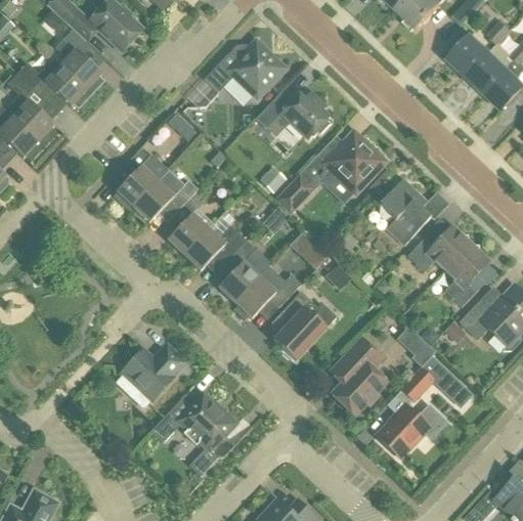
[(50,9),(64,24),(67,26),(80,11),(68,0),(49,0),(45,5),(50,9)]
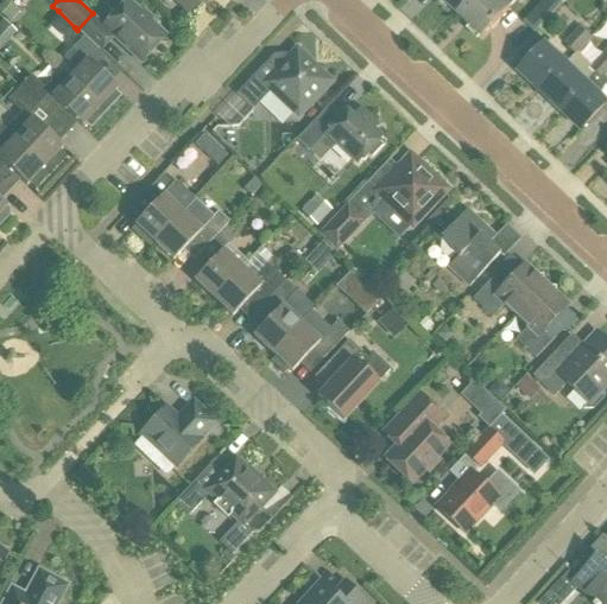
[(125,0),(103,24),(113,36),(140,61),(165,35),(127,0),(125,0)]
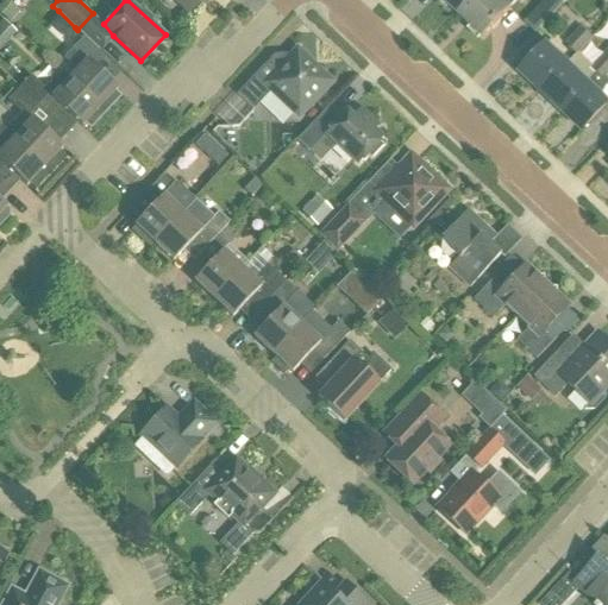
[(177,0),(188,10),(196,0),(177,0)]
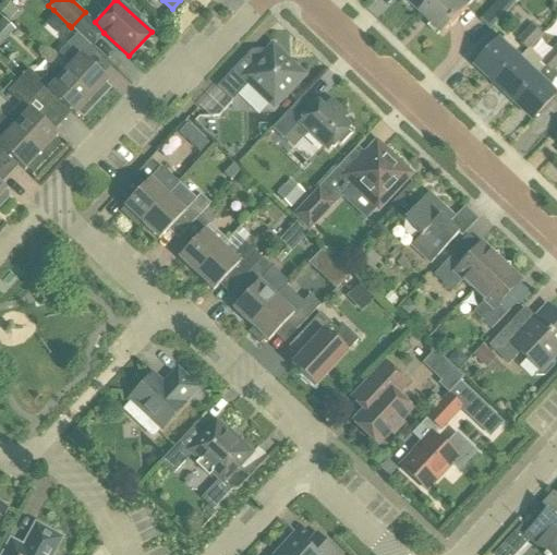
[(408,0),(419,10),(427,0),(408,0)]
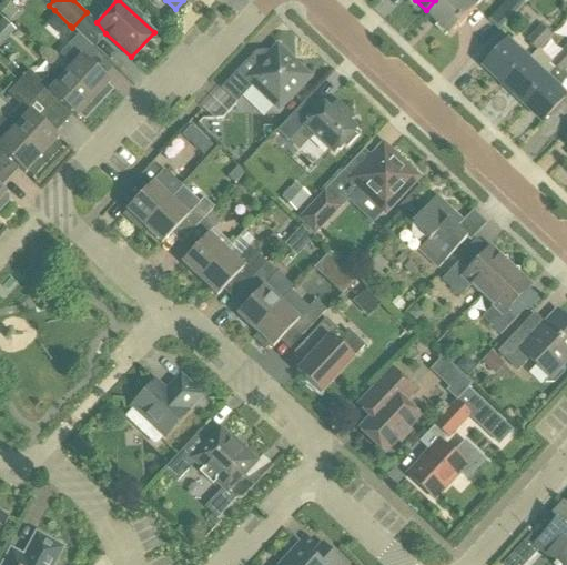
[(435,0),(426,10),(449,31),(475,4),(469,0),(435,0)]
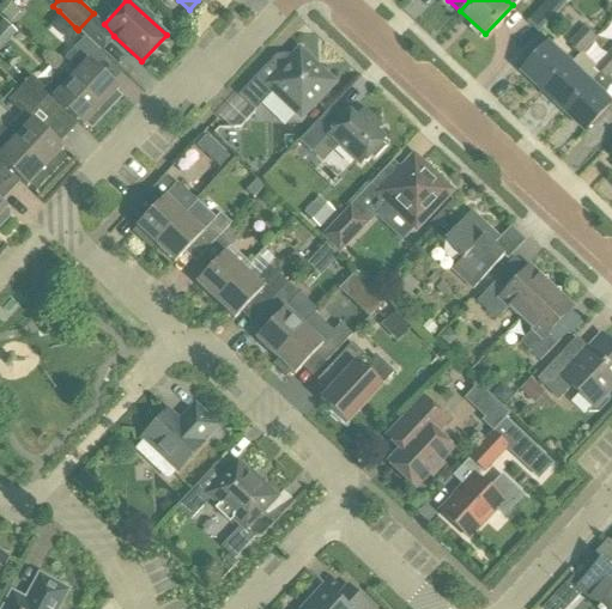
[(545,0),(527,20),(539,30),(567,0),(545,0)]
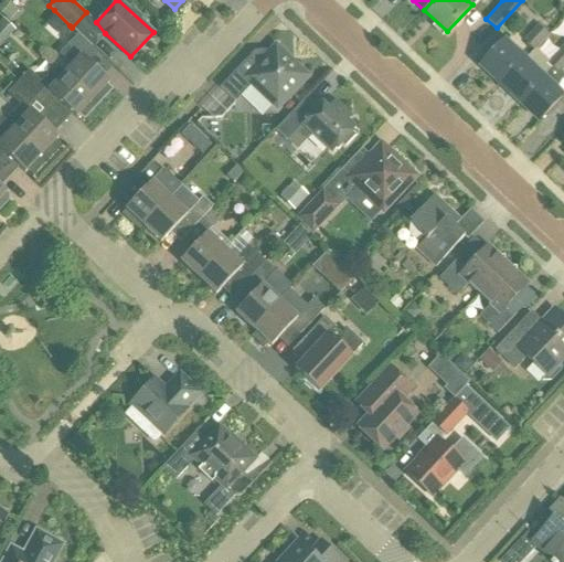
[(6,13),(0,18),(0,41),(18,27),(6,13)]
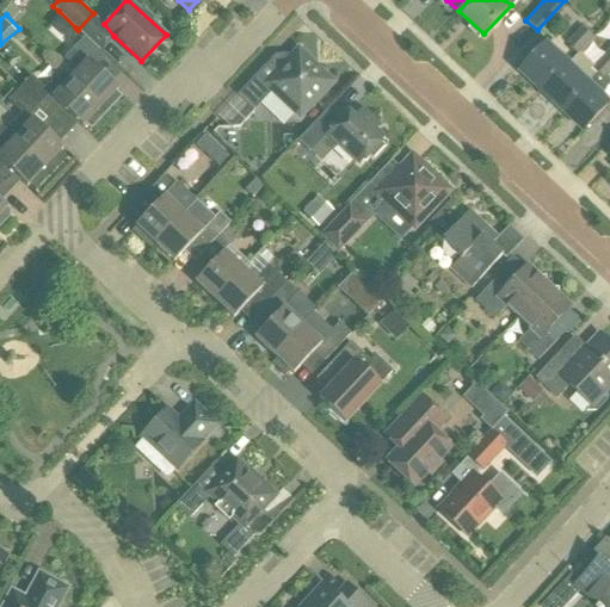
[(580,54),(596,37),(583,24),(566,42),(580,54)]
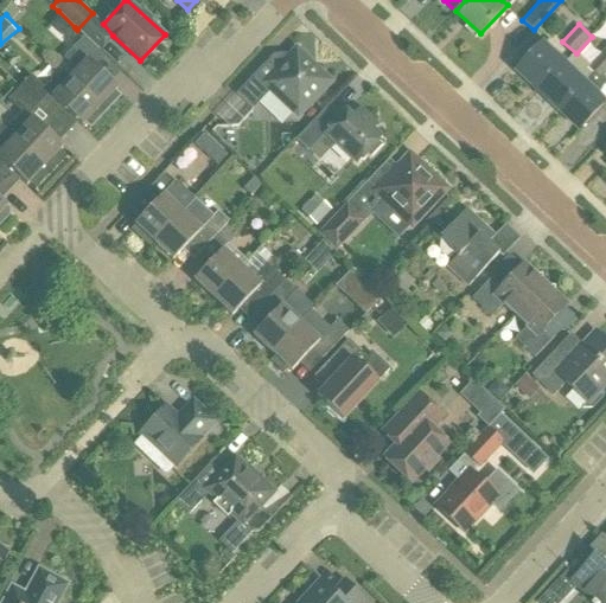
[(82,34),(62,56),(76,70),(69,77),(100,104),(104,109),(119,92),(114,88),(117,85),(110,79),(93,63),(102,53),(100,50),(82,34)]
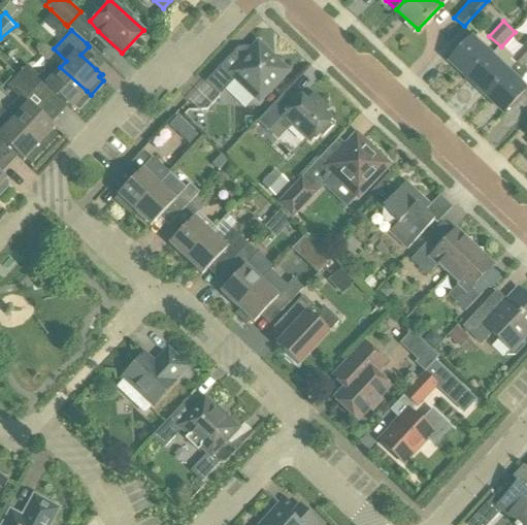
[(468,77),(491,54),(471,36),(450,60),(468,77)]
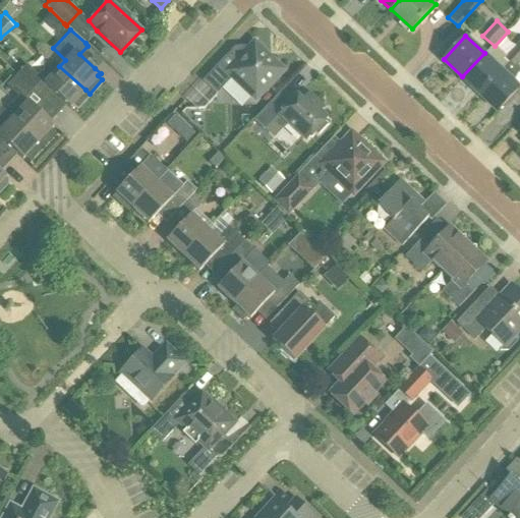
[(480,93),(519,50),(519,40),(506,56),(503,53),(494,63),(484,53),(462,76),(480,93)]
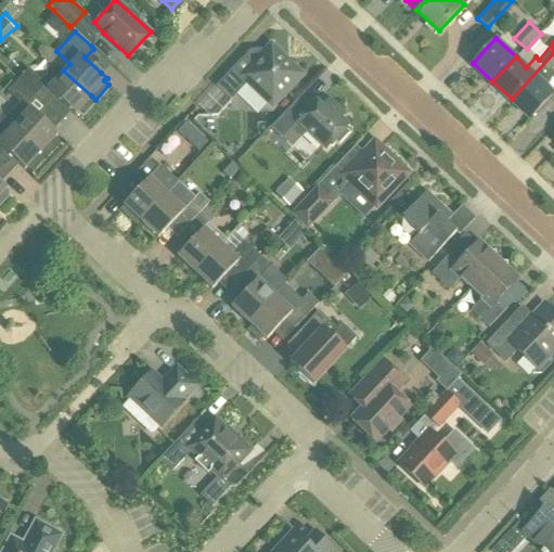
[(297,69),(273,47),(266,48),(252,62),(244,54),(217,84),(230,95),(245,79),(268,101),(275,101),(297,77),(297,69)]
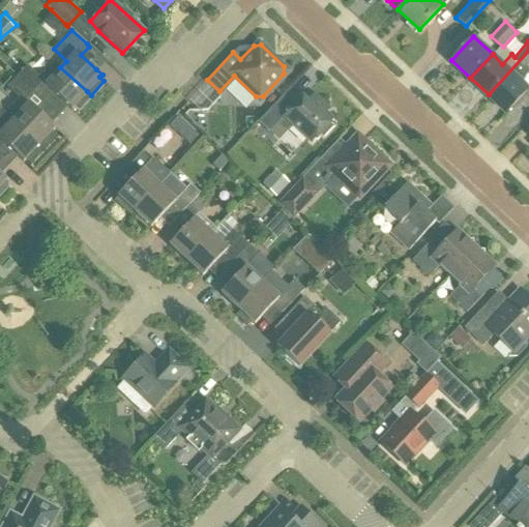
[(528,68),(527,66),(528,63),(528,51),(489,94),(507,112),(528,89),(528,88),(521,81),(528,71),(528,68)]
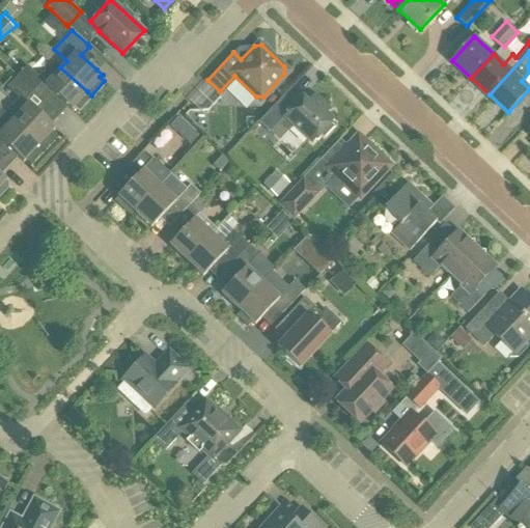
[(26,64),(17,75),(43,99),(51,89),(71,108),(74,106),(78,110),(90,95),(87,91),(60,67),(51,60),(37,75),(26,64)]
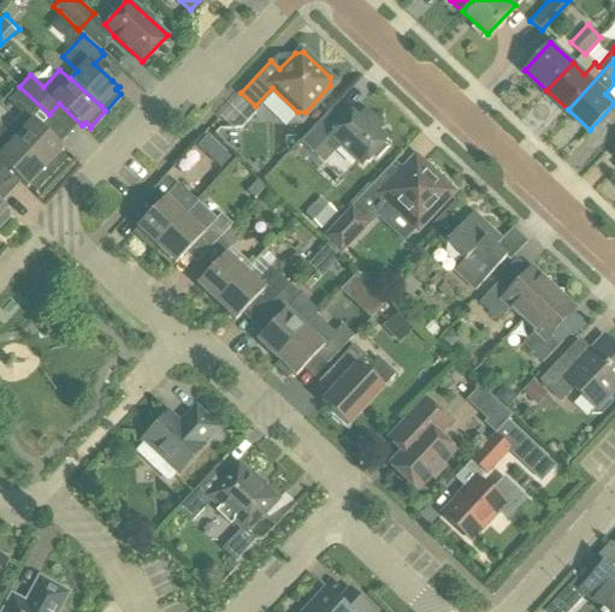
[(40,125),(49,114),(19,87),(7,100),(21,112),(5,129),(45,166),(63,147),(40,125)]
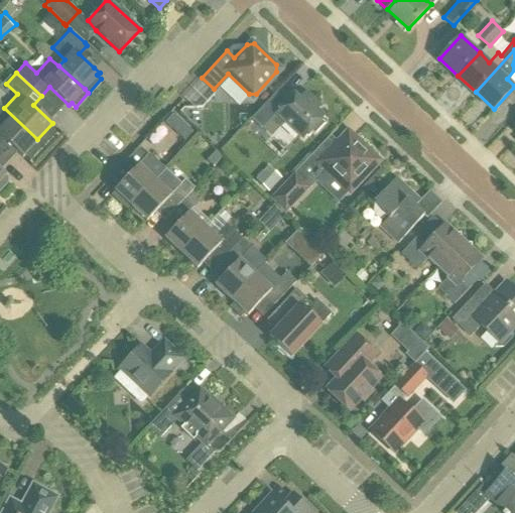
[(285,101),(275,91),(250,117),(262,128),(275,113),(300,135),(305,135),(311,129),(314,131),(324,121),(320,119),(324,115),(316,109),(319,106),(309,96),(306,99),(304,97),(301,101),(292,93),(285,101)]
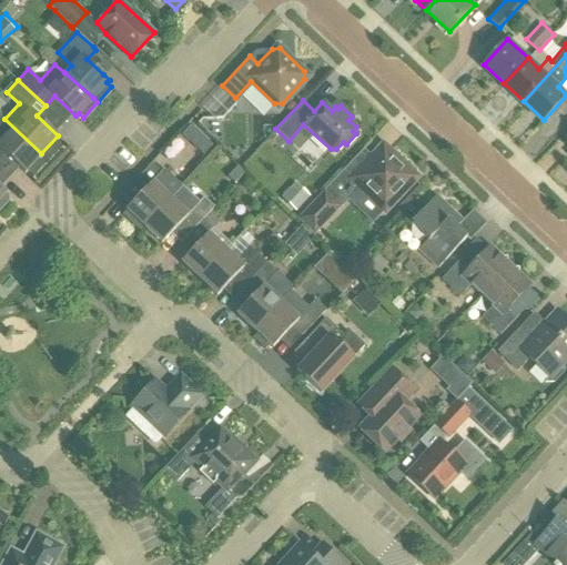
[(41,153),(4,119),(1,117),(0,118),(0,157),(4,153),(24,172),(28,169),(32,173),(46,158),(41,153)]
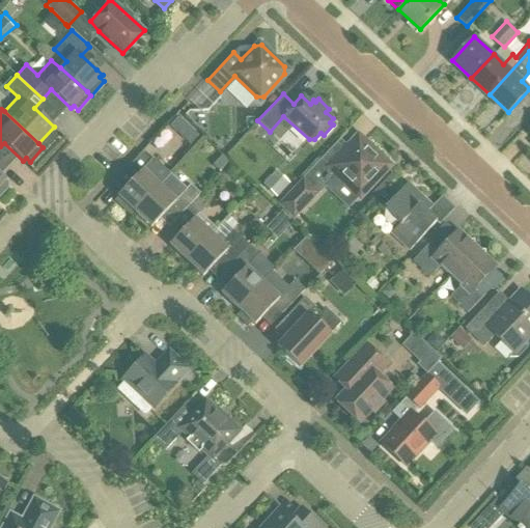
[(177,115),(169,123),(189,143),(197,134),(177,115)]
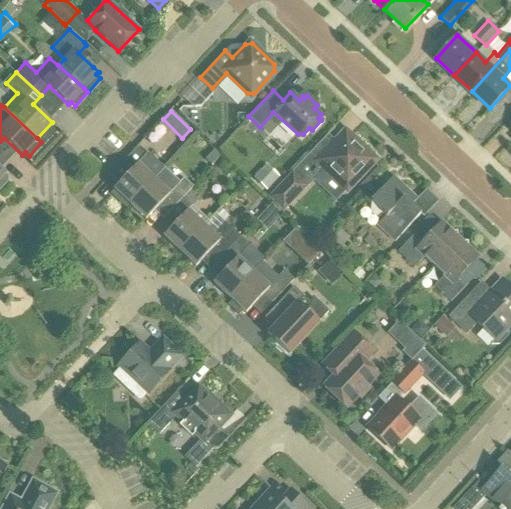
[(373,158),(344,131),(335,141),(326,132),(291,170),(266,196),(282,211),(324,166),(346,187),(373,158)]
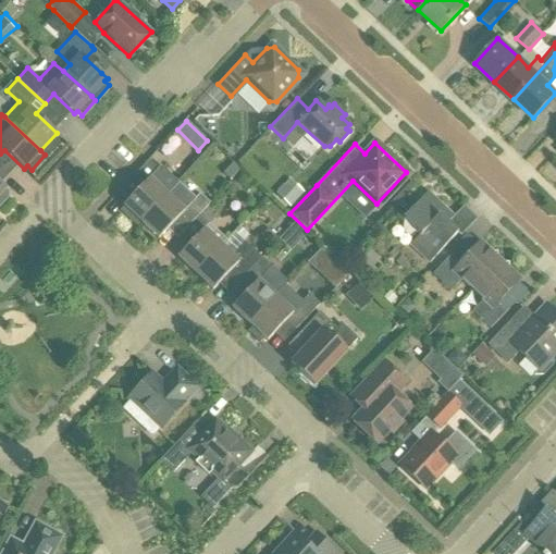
[(123,205),(119,209),(136,225),(140,220),(140,221),(167,193),(176,181),(169,174),(159,164),(157,167),(148,158),(131,177),(140,186),(128,199),(123,205)]
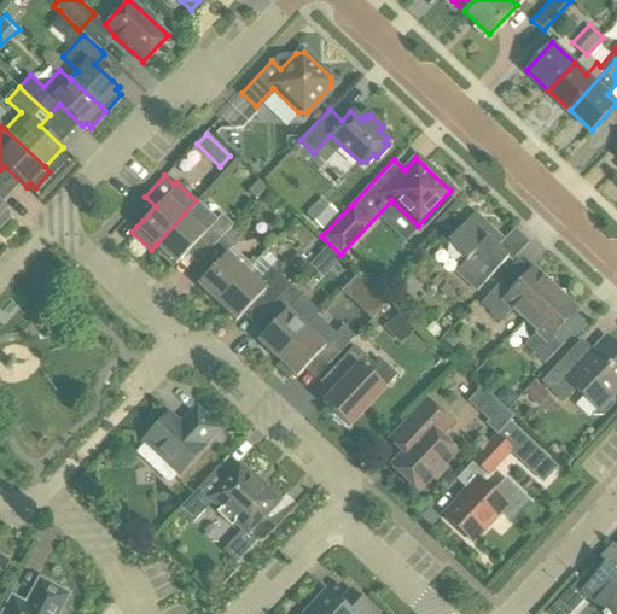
[(257,179),(246,191),(255,198),(265,186),(257,179)]
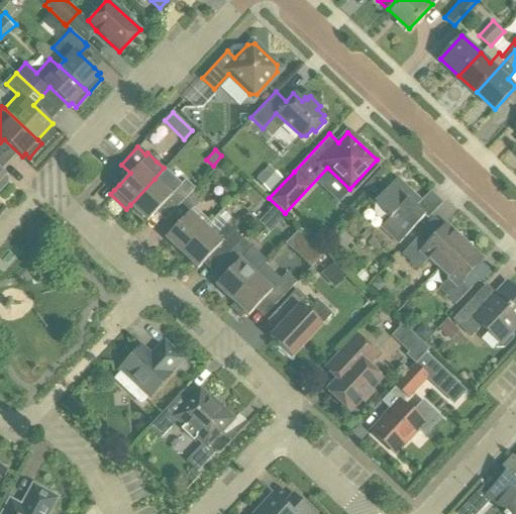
[(268,191),(281,177),(268,164),(254,178),(268,191)]
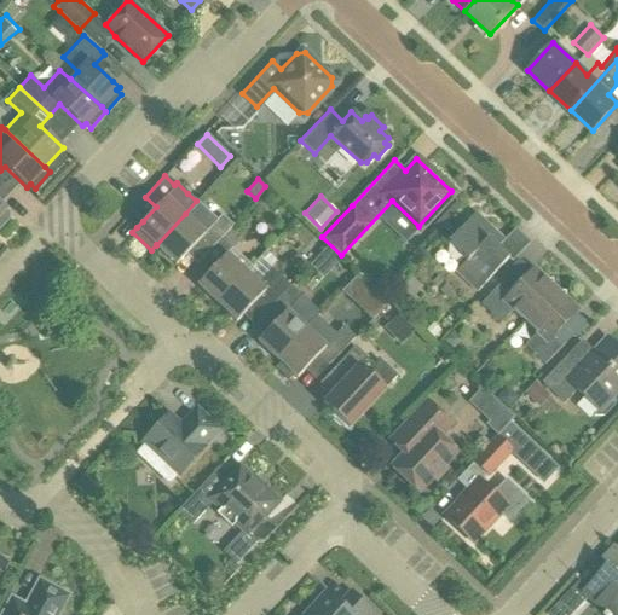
[(206,253),(227,230),(234,224),(221,213),(217,219),(197,201),(185,214),(156,245),(177,264),(195,243),(206,253)]
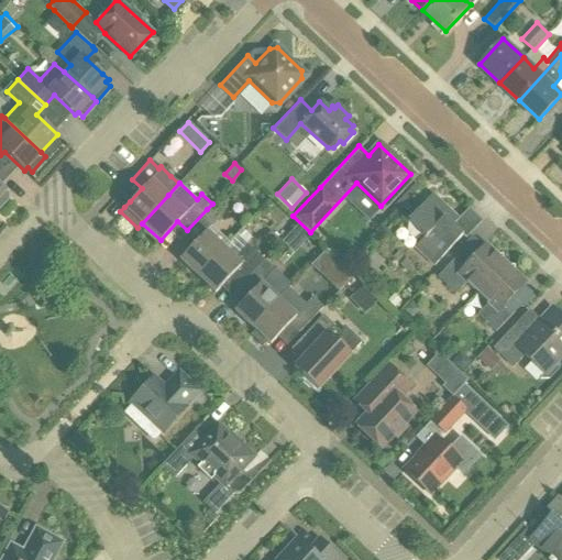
[(433,263),(462,233),(451,224),(458,218),(431,193),(407,219),(423,235),(415,245),(433,263)]
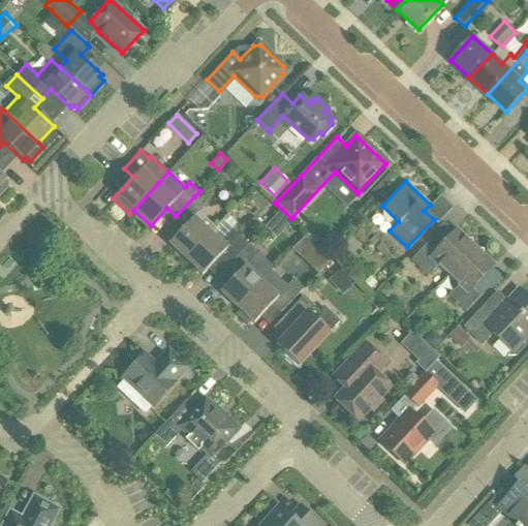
[(185,257),(210,231),(193,216),(204,205),(194,196),(176,216),(185,225),(168,242),(185,257)]
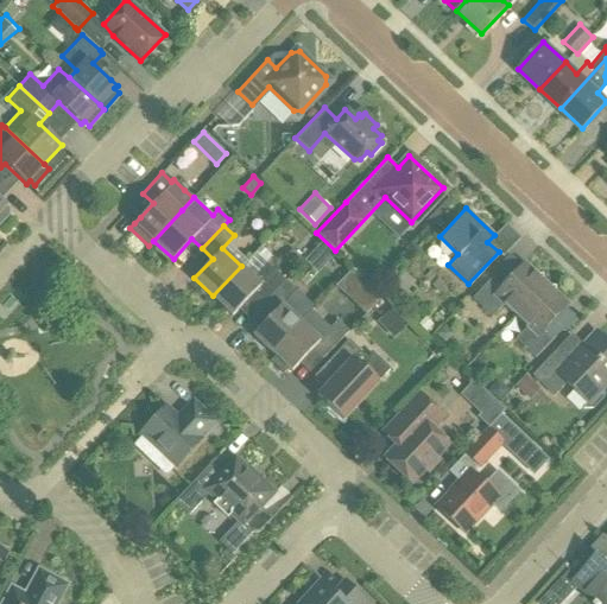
[(296,266),(303,259),(291,248),(284,255),(296,266)]
